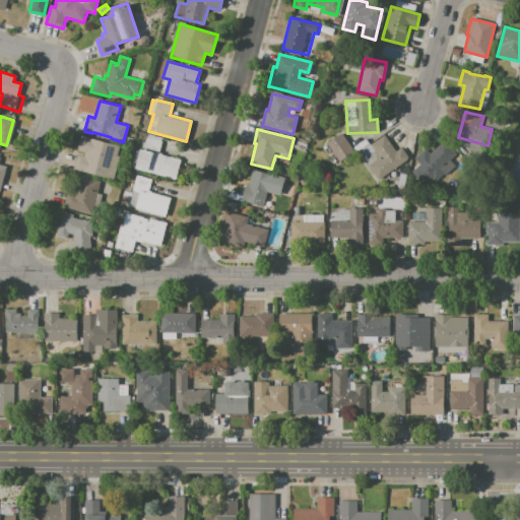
[(326,143),(340,133),(352,149),(338,159),(326,143)]
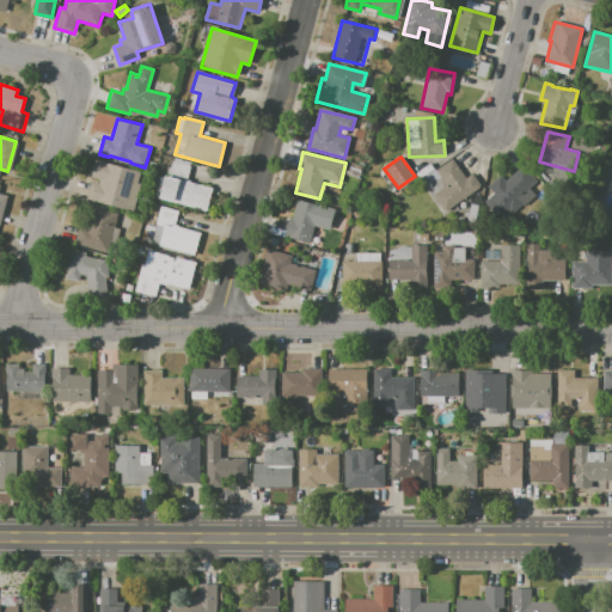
[(97,159),(141,172),(138,183),(141,184),(134,212),(86,199),(91,182),(98,183),(99,181),(91,178),(92,173),(91,172),(93,164),(96,164),(97,159)]
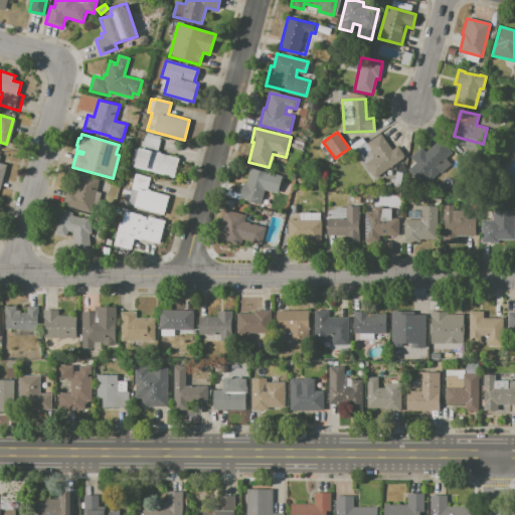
[(367,143),(380,134),(391,149),(396,145),(404,157),(375,177),(365,163),(376,156),(367,143)]
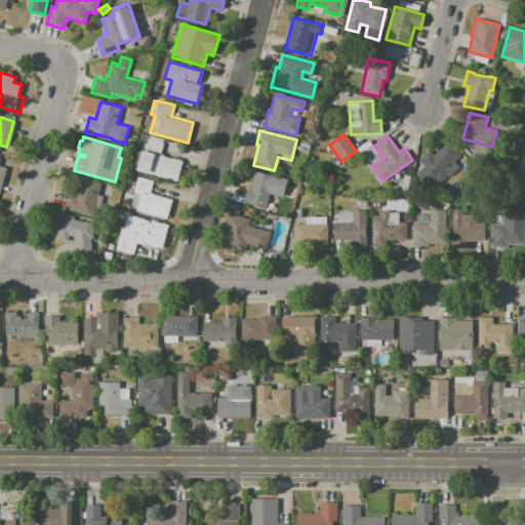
[(136,170),(177,182),(183,161),(163,156),(163,155),(161,155),(164,143),(148,138),(145,152),(142,151),(136,170)]
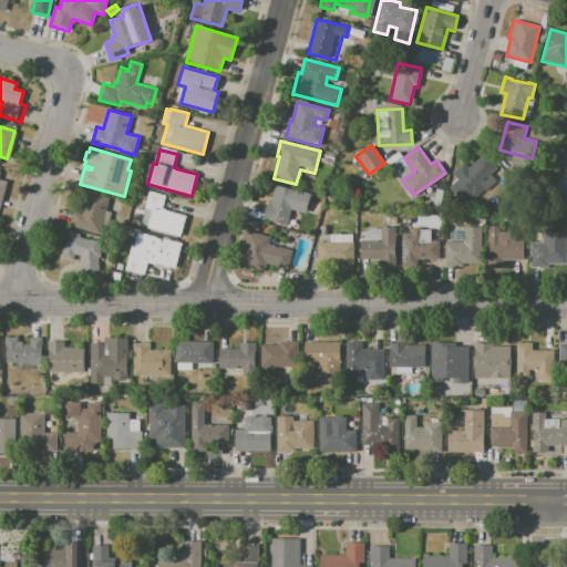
[(463,162),(452,172),(475,197),(483,189),(477,184),(497,166),(484,152),(468,167),(463,162)]
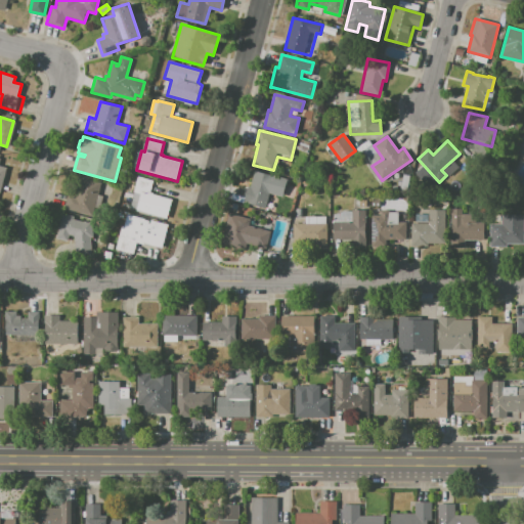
[(244,203),(248,186),(250,187),(254,171),(272,176),(272,175),(288,179),(282,198),(269,194),(265,208),(244,203)]
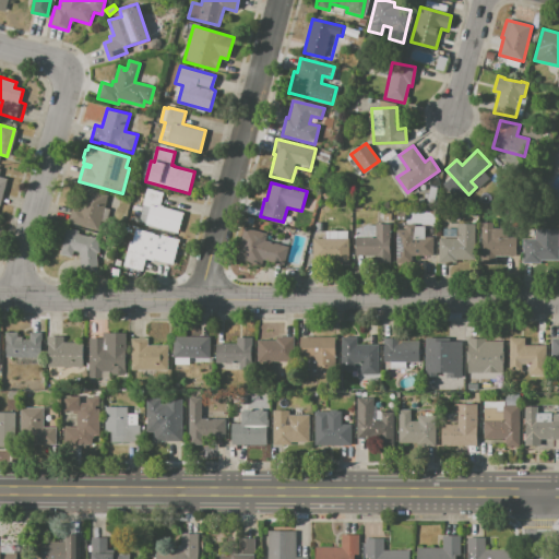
[(147,188),(163,192),(159,205),(163,205),(162,206),(182,212),(177,233),(144,224),(145,217),(140,216),(143,205),(142,205),(147,188)]
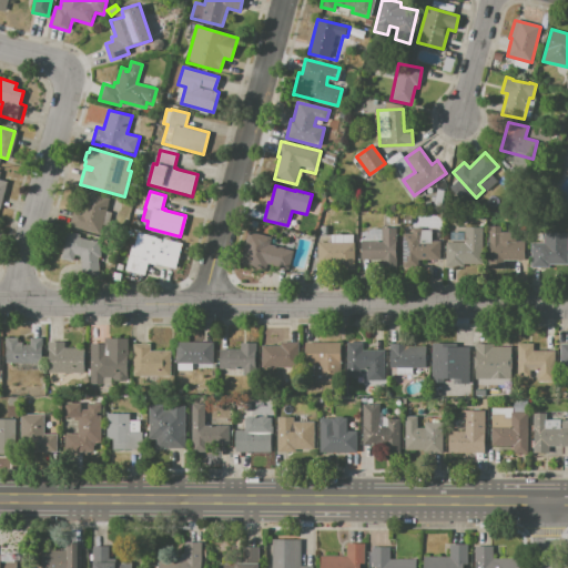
[(88,192),(111,199),(101,234),(70,225),(74,210),(82,212),(88,192)]
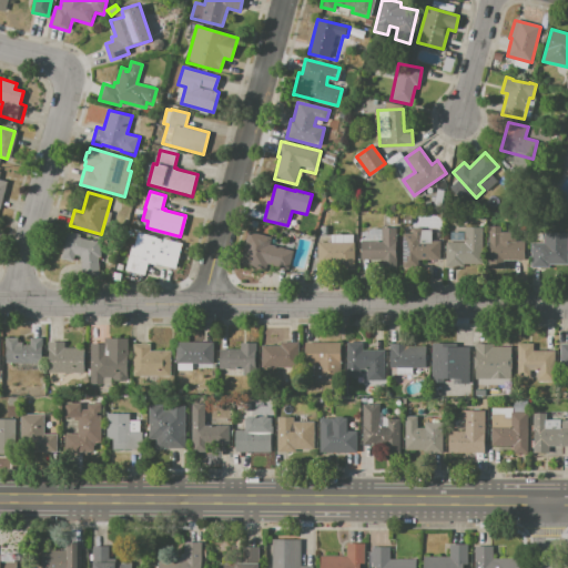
[(489,226),(500,226),(500,235),(516,235),(516,243),(525,243),(525,261),(503,260),(503,267),(488,267),(489,226)]
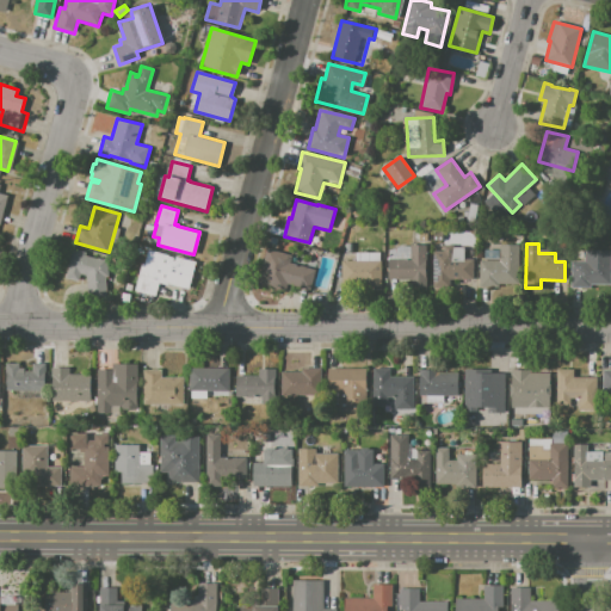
[(387,260),(409,260),(409,245),(426,245),(426,290),(411,289),(411,281),(387,281),(387,260)]
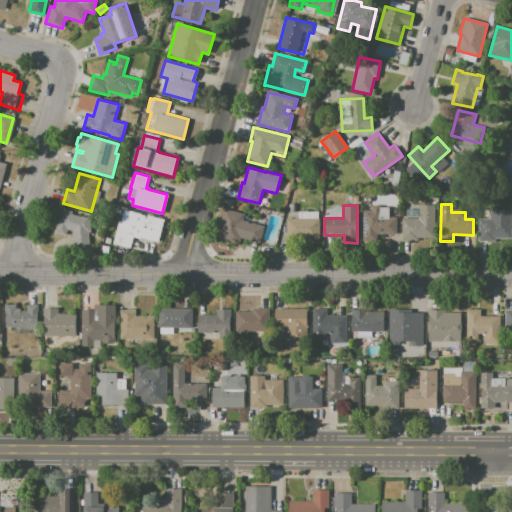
[(402,219),(419,219),(419,205),(434,205),(434,238),(418,238),(418,241),(402,241),(402,219)]
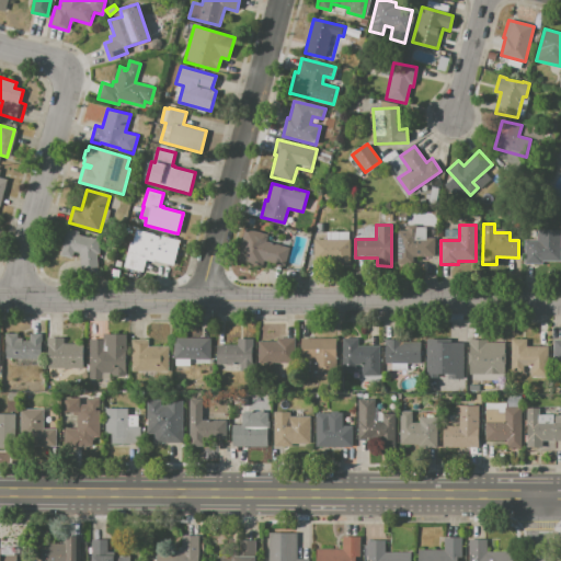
[(67,228),(79,231),(79,235),(88,237),(98,237),(100,253),(96,254),(99,272),(81,273),(80,253),(75,252),(72,259),(60,254),(67,228)]
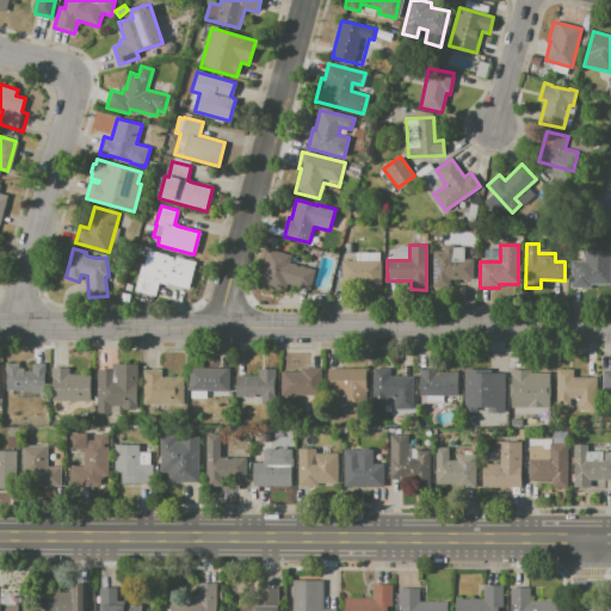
[(267,248),(294,257),(291,263),(314,270),(308,290),(288,284),(285,292),(257,284),(267,248)]
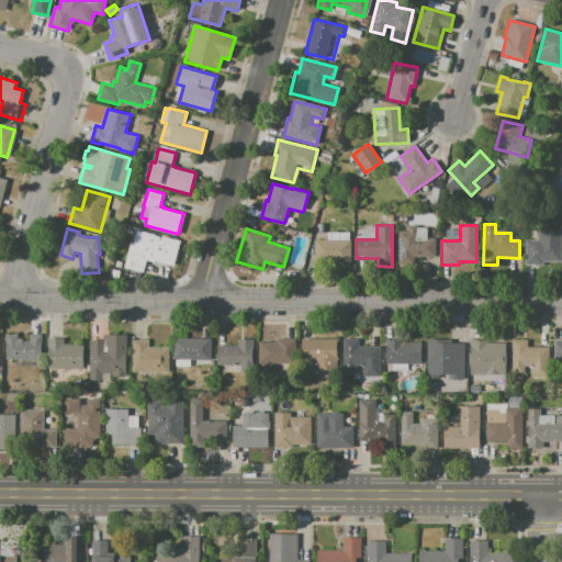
[(136,229),(156,235),(155,238),(160,240),(161,236),(181,240),(175,266),(156,261),(156,262),(146,260),(143,272),(126,268),(131,253),(128,253),(131,243),(133,243),(136,229)]
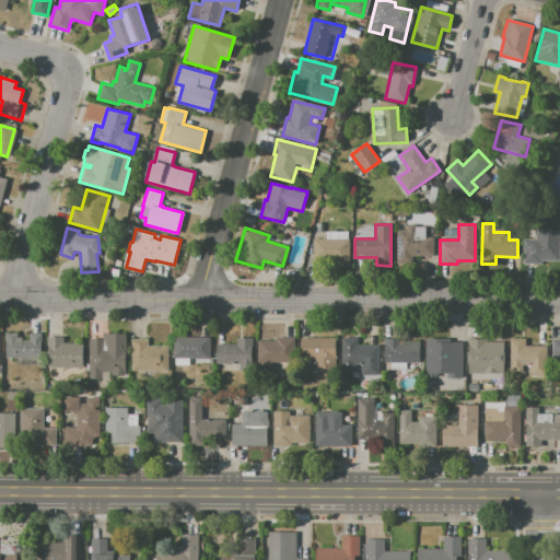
[(523,238),(536,238),(536,230),(559,229),(559,260),(543,261),(543,263),(524,264),(523,238)]
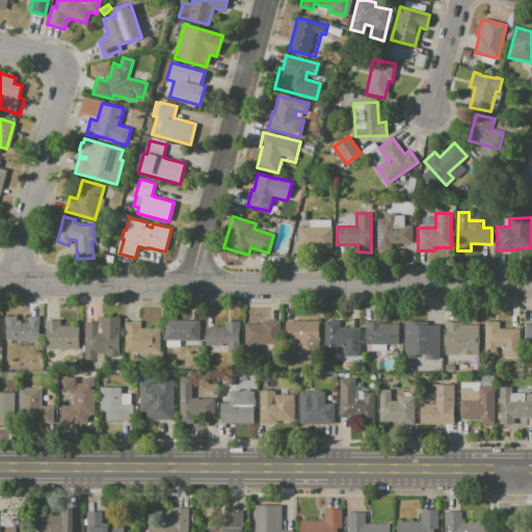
[(377,219),(393,218),(393,228),(411,228),(411,243),(392,243),(392,249),(377,249),(377,219)]
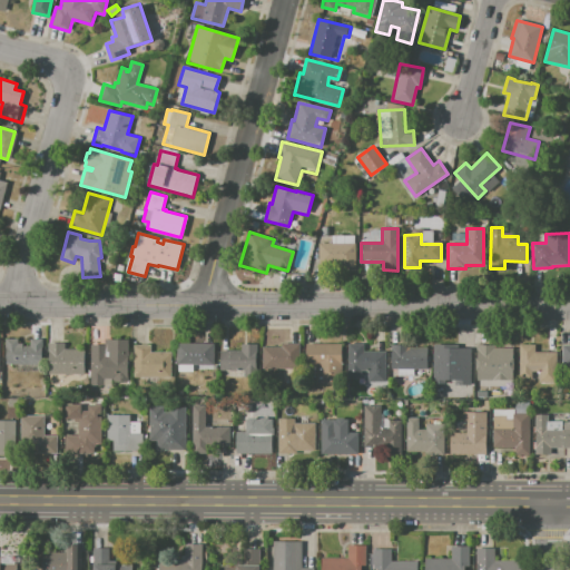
[(318,243),(355,243),(355,268),(318,268),(318,243)]
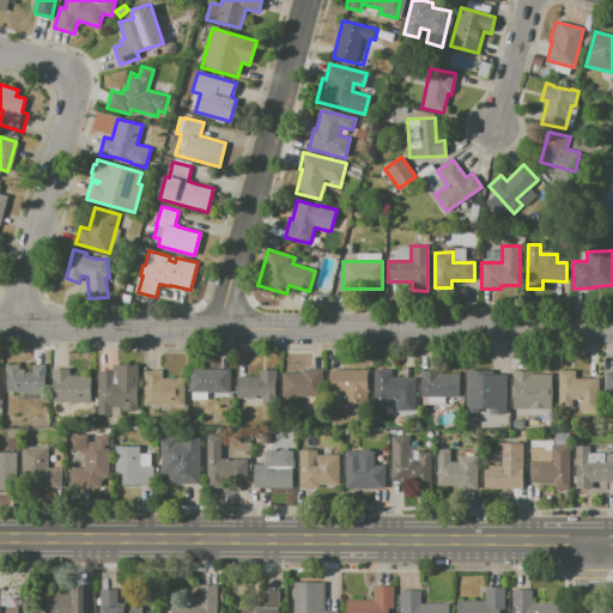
[(6,364),(20,364),(20,369),(24,369),(24,371),(32,371),(32,364),(46,364),(46,393),(6,393),(6,364)]
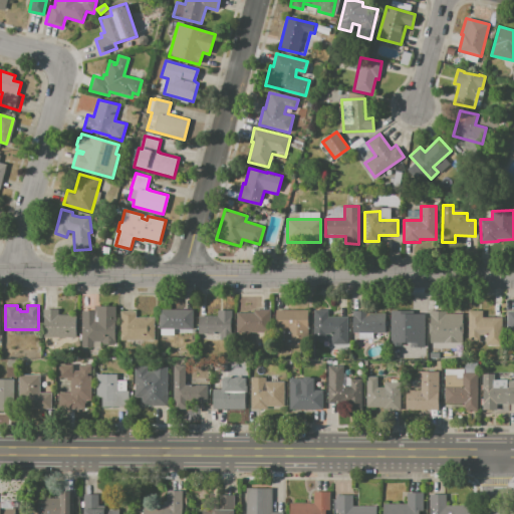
[(116,306),(115,344),(102,343),(102,341),(93,341),(93,347),(81,347),(82,310),(94,310),(94,306),(116,306)]
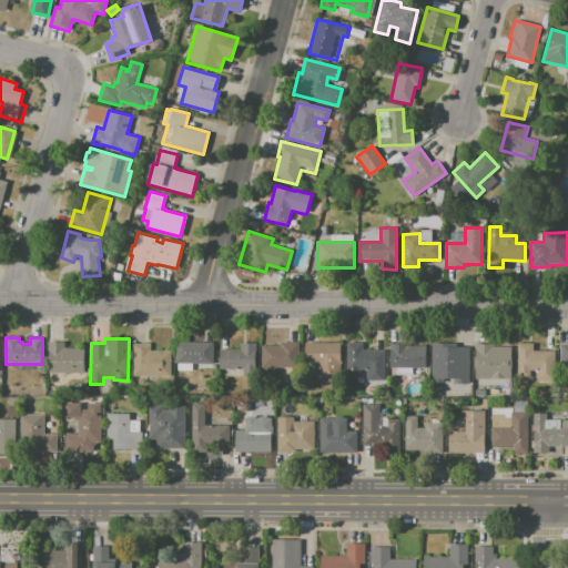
[(50,342),(66,342),(66,347),(85,347),(84,373),(49,373),(50,342)]
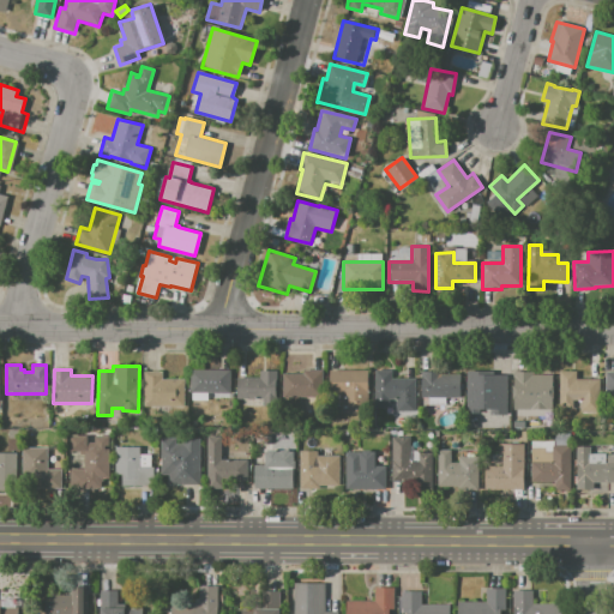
[(191,369),(230,369),(230,392),(191,392),(191,369)]
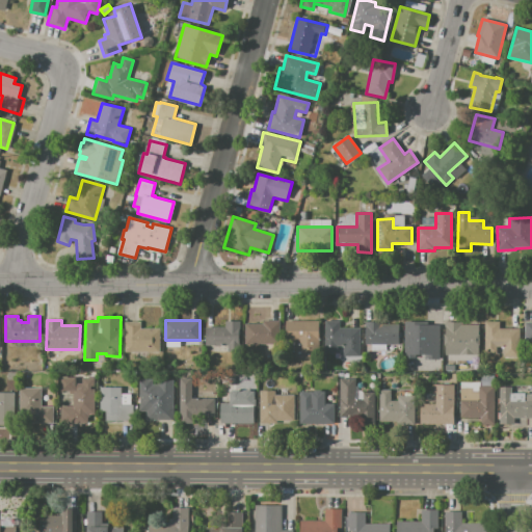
[(263,320),(280,320),(278,340),(269,340),(269,344),(245,343),(245,323),(263,323),(263,320)]
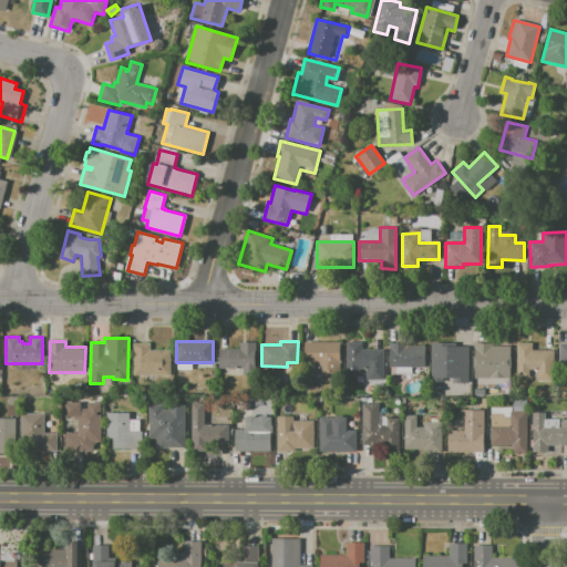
[(303,341),(340,341),(340,381),(313,380),(313,363),(303,363),(303,341)]
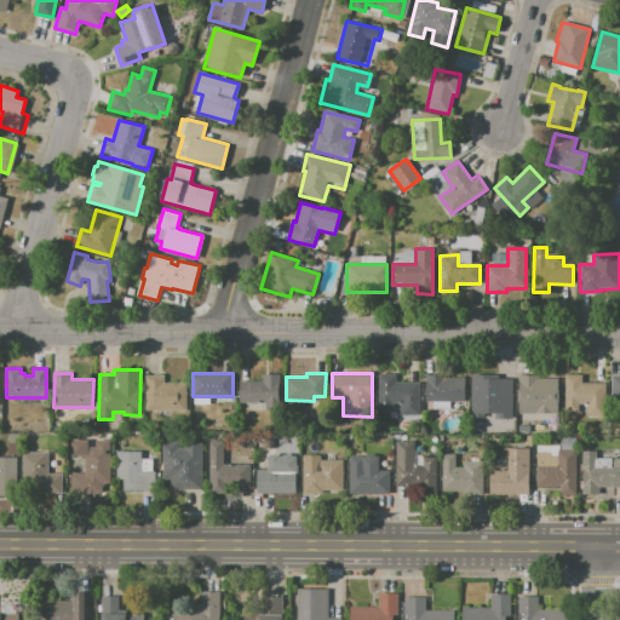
[(379,373),(396,373),(396,382),(419,382),(419,415),(400,415),(400,402),(391,402),(391,412),(379,412),(379,373)]
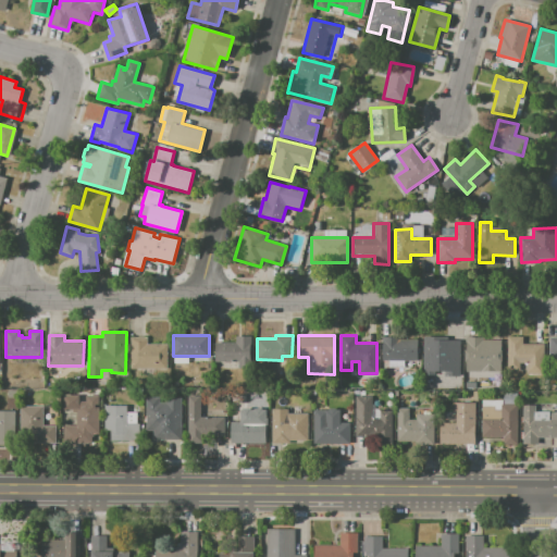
[(236,336),(251,336),(251,345),(250,345),(250,359),(251,359),(251,367),(238,367),(238,360),(215,360),(215,343),(236,343),(236,336)]
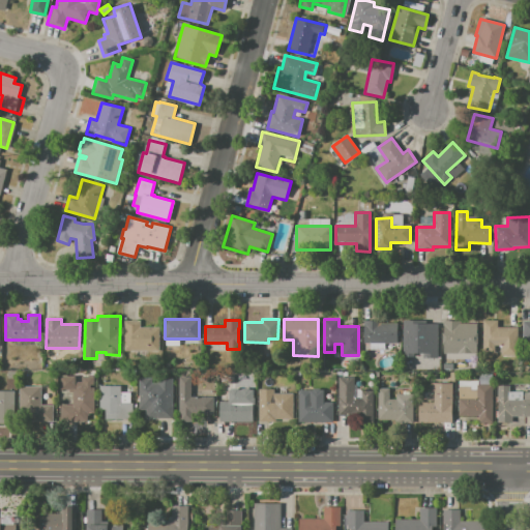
[(363,320),(381,320),(381,323),(398,323),(398,343),(363,343),(363,320)]
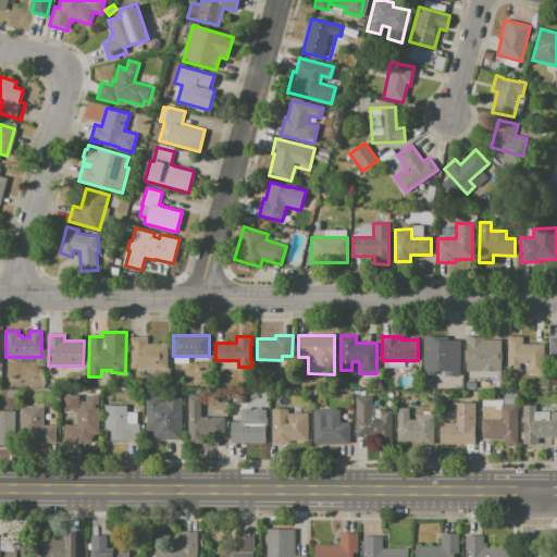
[(423,336),(459,336),(459,358),(423,358),(423,336)]
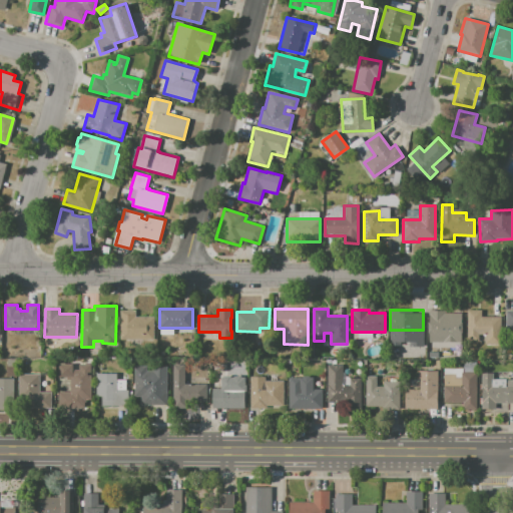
[(120,311),(135,311),(135,317),(154,317),(154,340),(119,340),(120,311)]
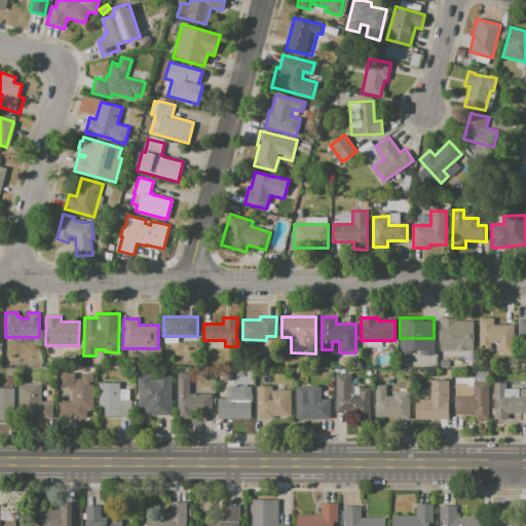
[(439,318),(456,318),(456,321),(473,321),(473,328),(474,329),(474,350),(439,350),(440,330),(441,330),(441,323),(439,323),(439,318)]
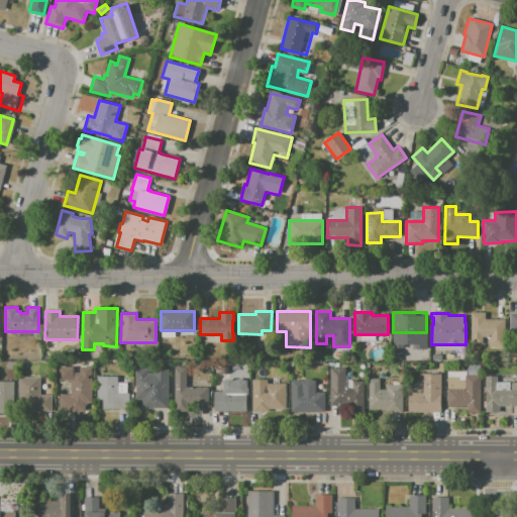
[(472,313),(485,313),(485,319),(500,319),(500,331),(504,331),(503,347),(489,347),(490,336),(483,336),(483,344),(472,343),(472,313)]
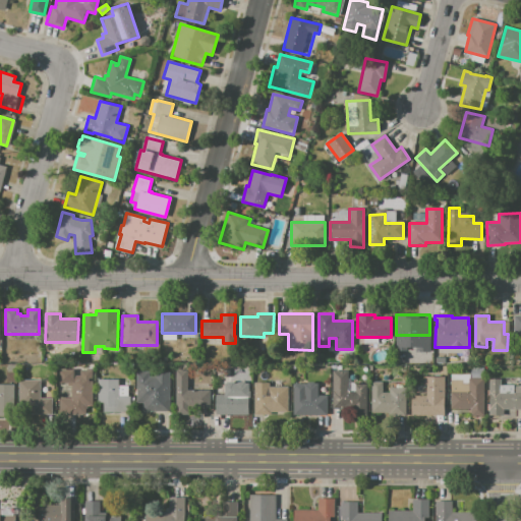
[(60,369),(74,369),(74,375),(80,375),(80,369),(93,369),(93,406),(85,406),(85,414),(59,415),(59,398),(71,398),(71,383),(60,383),(60,369)]
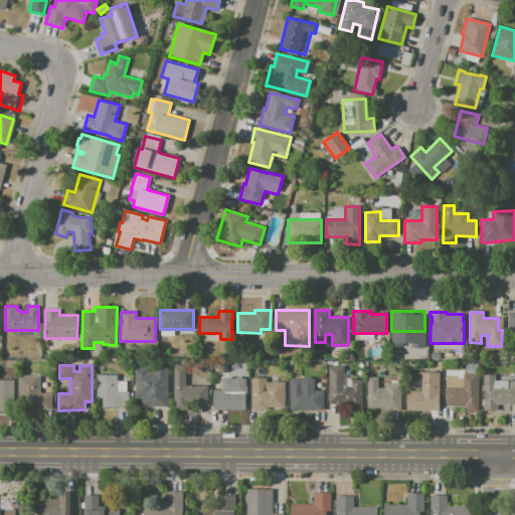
[(174,366),(186,366),(185,385),(208,385),(208,403),(187,402),(187,409),(173,409),(174,366)]
